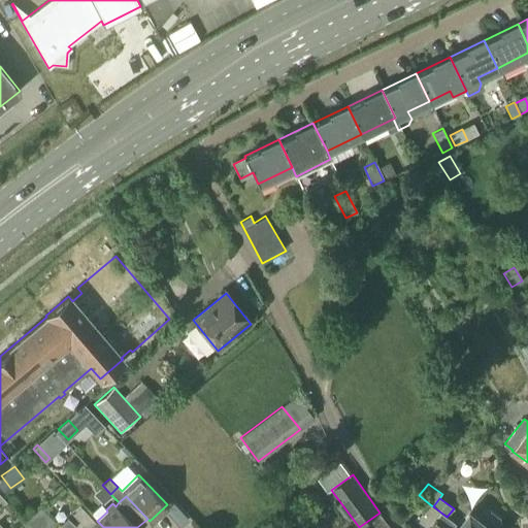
[(431,505),(425,514),(444,527),(499,527),(501,526),(500,519),(490,512),(483,513),(477,519),(470,514),(459,527),(452,527),(453,527),(456,524),(447,517),(433,506),(431,505)]
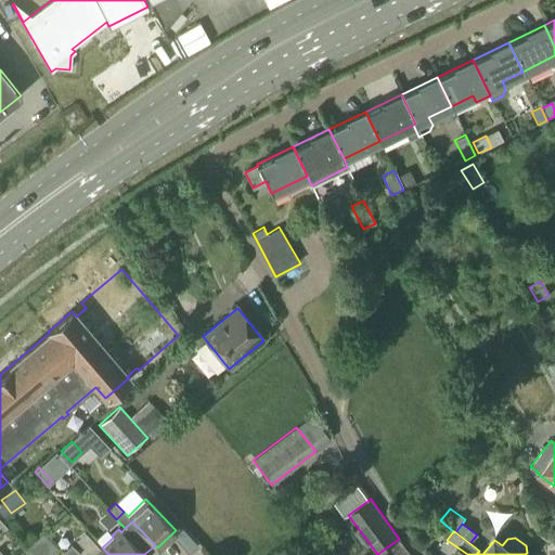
[(467,554),(447,540),(441,547),(451,554),(467,554)]
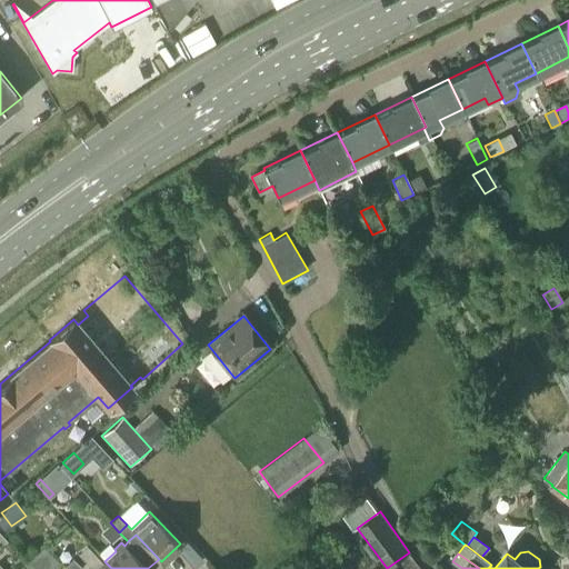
[(68,568),(80,568),(82,568),(72,558),(65,566),(68,568)]
